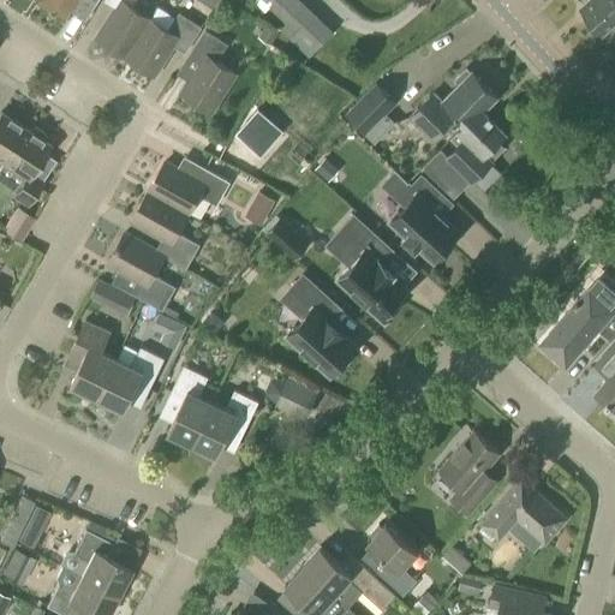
[(40,0),(40,1),(65,18),(76,0),(93,0),(97,3),(99,0),(40,0)]
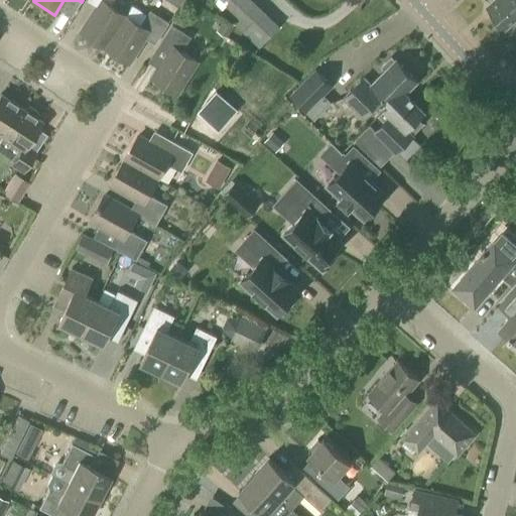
[(105,47),(125,15),(111,6),(114,0),(87,0),(97,7),(81,32),(105,47)]
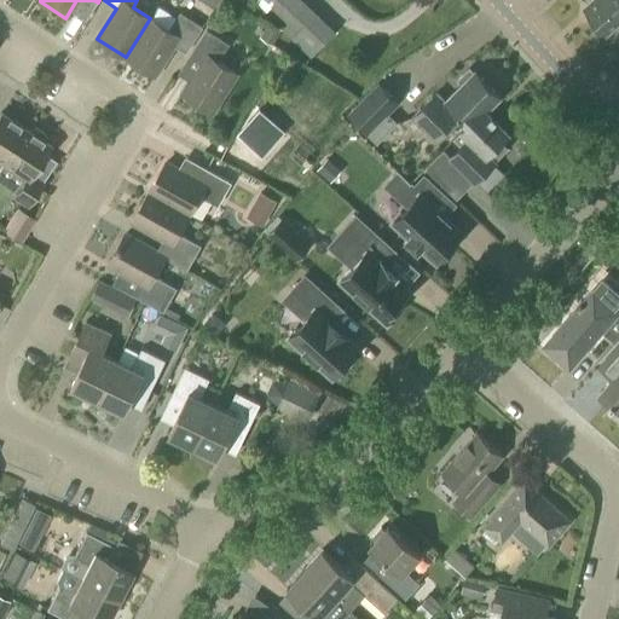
[(201,0),(215,10),(221,0),(201,0)]
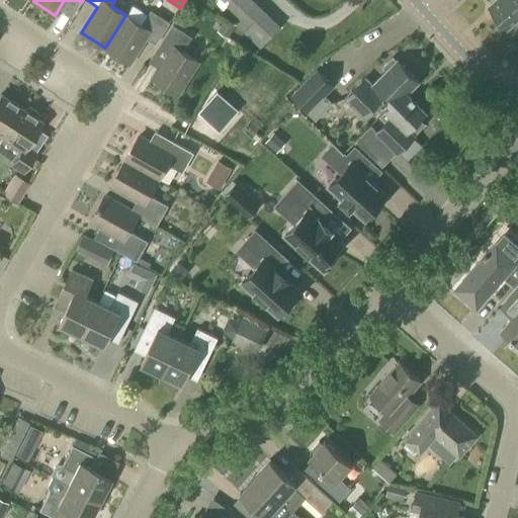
[(227,0),(229,2),(226,5),(247,26),(242,31),(260,49),(280,26),(252,0),(227,0)]
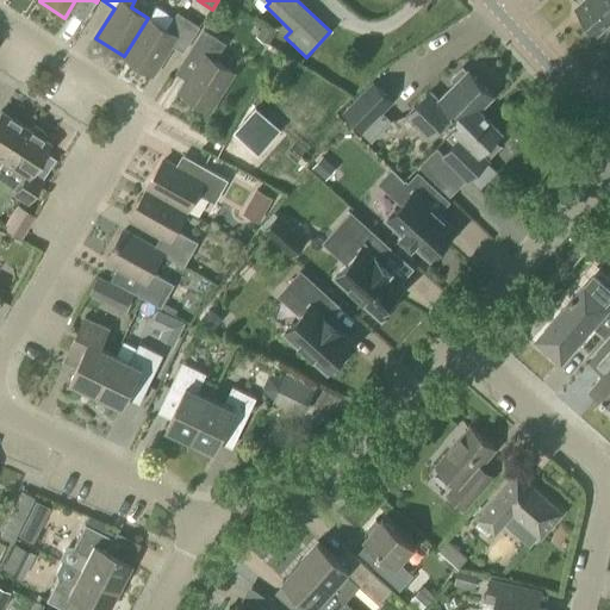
[(609,0),(585,0),(576,8),(597,33),(609,22),(609,18),(601,8),(609,0)]
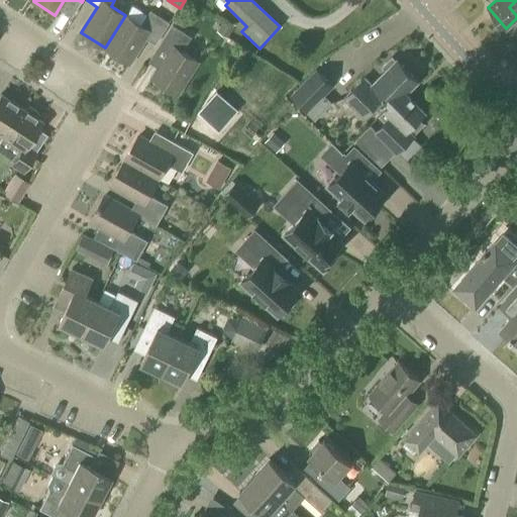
[(125,15),(105,47),(128,63),(144,38),(156,44),(170,23),(149,9),(139,24),(125,15)]
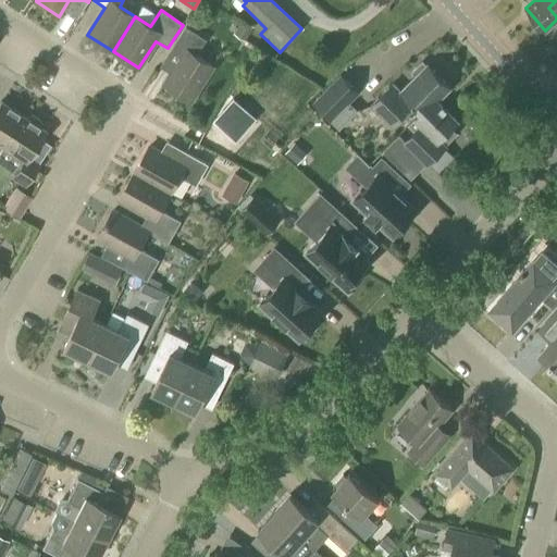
[(189,101),(212,66),(196,56),(207,39),(186,26),(160,66),(171,74),(164,85),(189,101)]
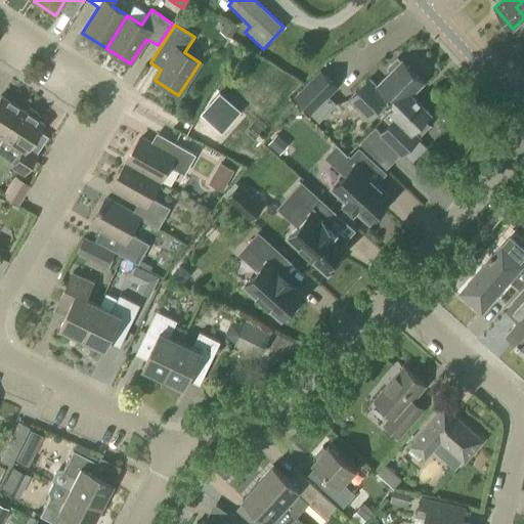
[(410,95),(424,83),(402,60),(401,61),(397,57),(387,68),(391,72),(377,86),(369,79),(348,100),(367,119),(389,98),(396,105),(398,107),(410,95)]
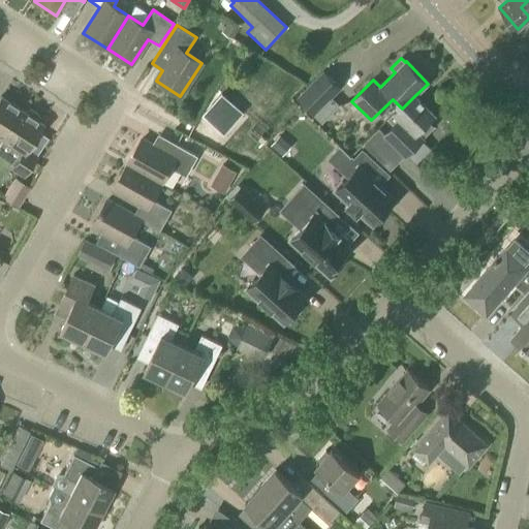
[(341,88),(323,70),(297,98),(322,124),(339,105),(332,98),(341,88)]
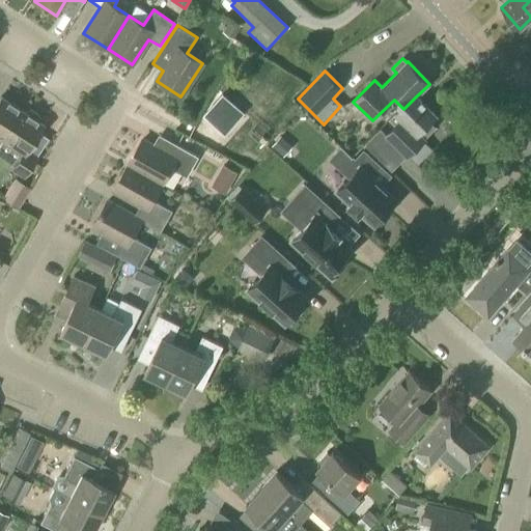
[(0,138),(2,140),(21,111),(1,96),(0,98),(0,138)]
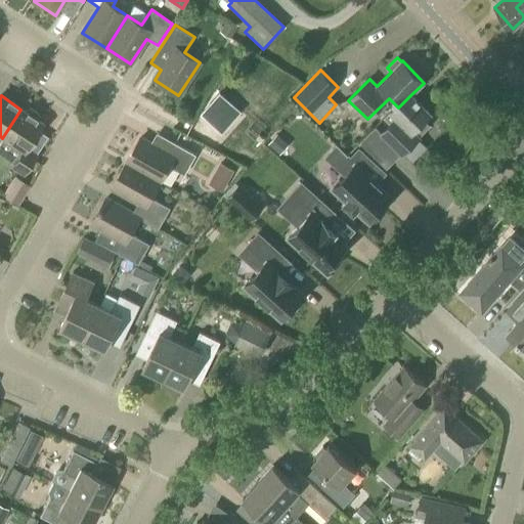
[(430,114),(410,95),(398,107),(396,105),(384,118),(389,124),(380,132),(402,155),(430,126),(424,120),(430,114)]
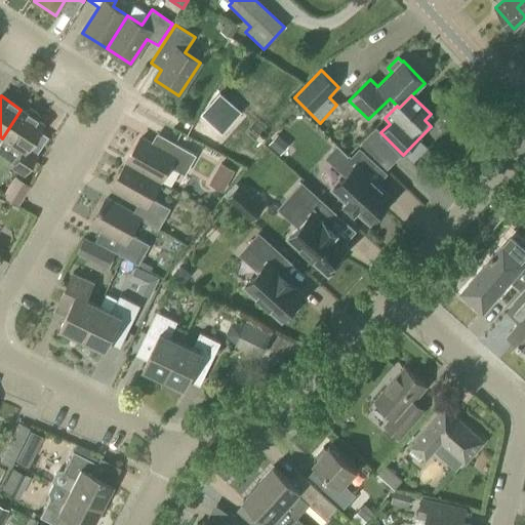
[(21,110),(2,138),(22,151),(11,167),(23,174),(36,154),(26,147),(42,123),(37,120),(38,114),(29,109),(24,111),(21,110)]
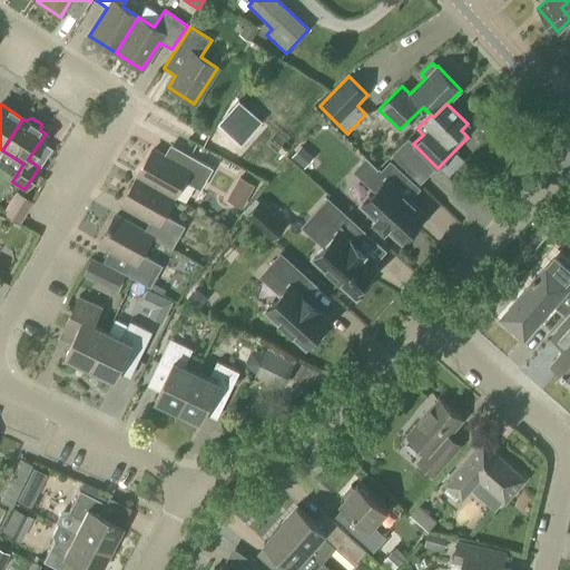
[(137,177),(174,198),(184,180),(194,186),(198,177),(206,180),(213,168),(188,155),(182,166),(153,150),(137,177)]
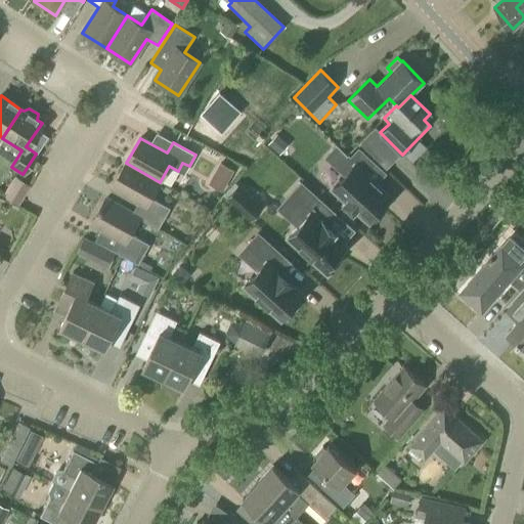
[(368,221),(391,198),(364,174),(374,164),(358,149),(338,173),(343,177),(333,188),(346,201),(343,204),(353,213),(356,210),(368,221)]
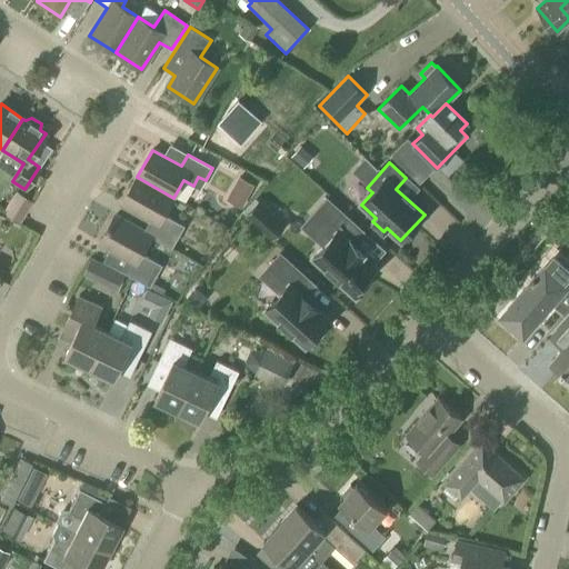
[(163,215),(173,198),(137,177),(121,203),(150,220),(143,231),(151,237),(172,248),(179,236),(168,230),(173,220),(163,215)]
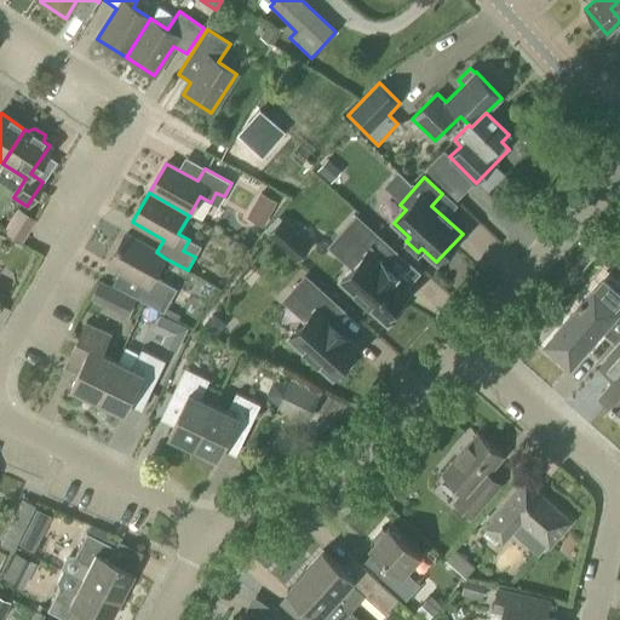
[(276,202),(260,193),(253,205),(269,214),(276,202)]
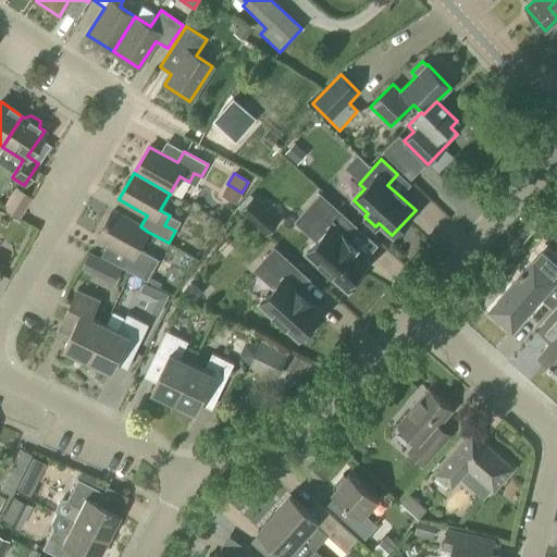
[(19,219),(32,197),(14,187),(1,209),(19,219)]
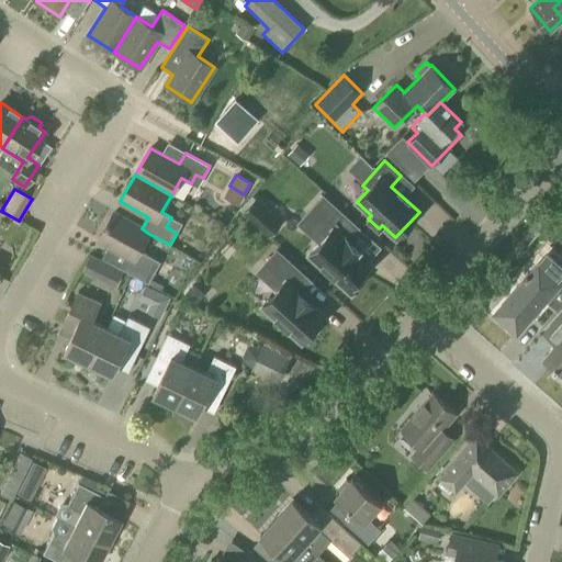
[(351,293),(361,282),(358,279),(371,265),(357,251),(359,249),(348,239),(358,228),(323,197),(311,210),(318,217),(306,231),(319,243),(310,255),(351,293)]
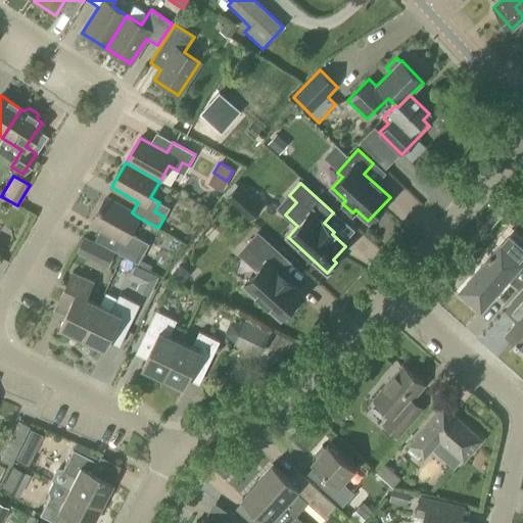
[(238,209),(250,195),(238,185),(226,198),(238,209)]
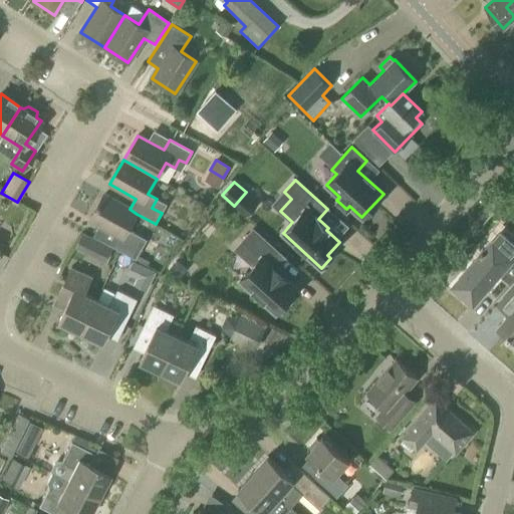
[(136,259),(142,248),(132,243),(137,234),(127,229),(137,214),(131,210),(130,209),(103,195),(89,219),(115,234),(109,244),(136,259)]
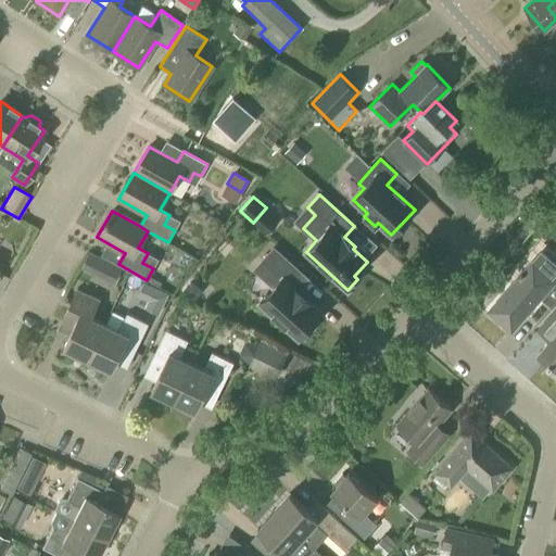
[(291,287),(288,283),(299,272),(274,249),(262,262),(281,279),(260,303),(299,338),(300,337),(304,340),(313,330),(308,327),(320,313),(312,305),(313,304),(292,286),(291,287)]
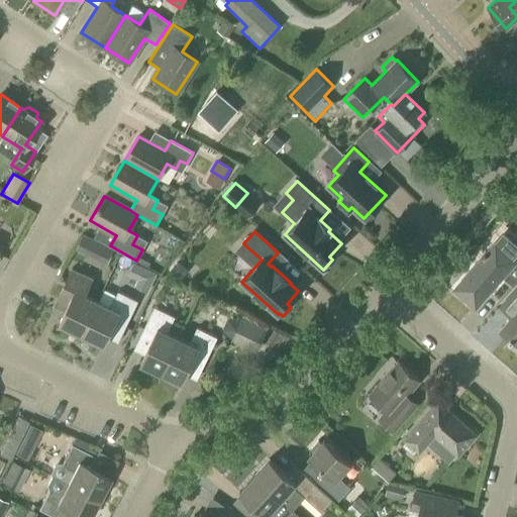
[(106,264),(114,249),(83,234),(76,249),(106,264)]
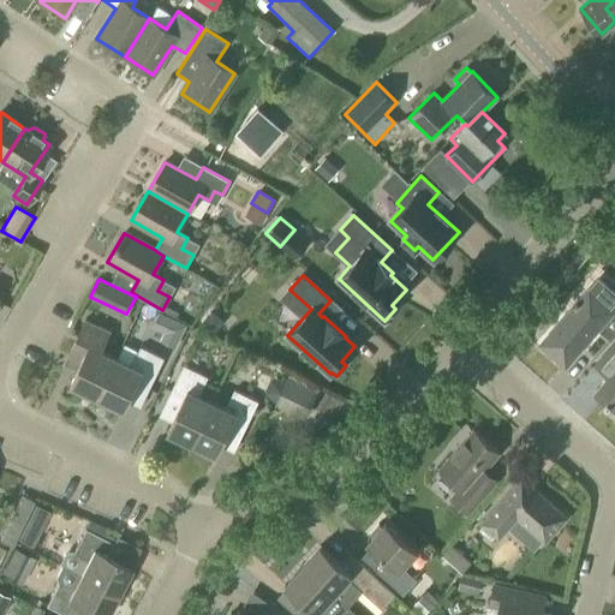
[(614,293),(598,279),(578,302),(575,299),(572,304),(574,305),(541,344),(565,365),(596,329),(610,341),(614,335),(614,293)]
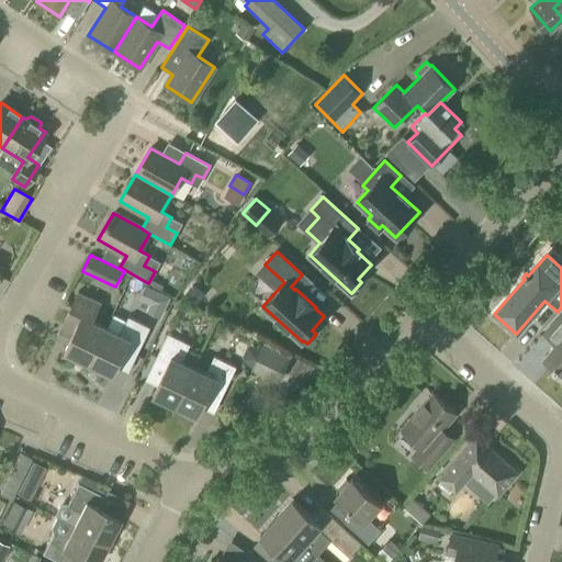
[(170,296),(145,285),(138,300),(148,304),(145,312),(160,318),(170,296)]
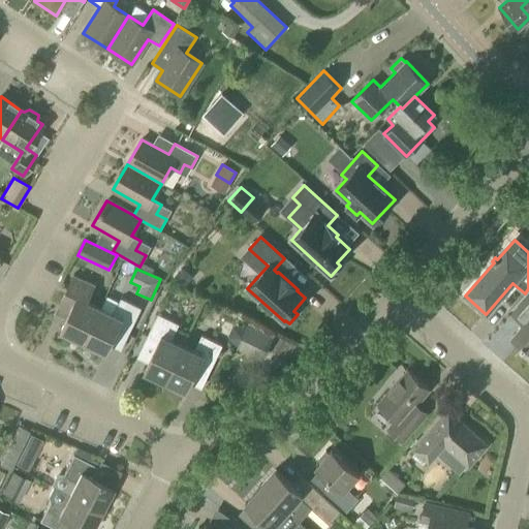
[(83,342),(99,308),(86,302),(94,285),(73,276),(61,302),(72,307),(61,331),(83,342)]
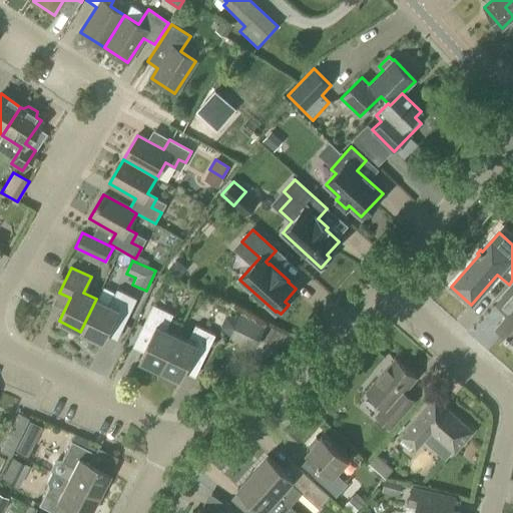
[(512,286),(508,292),(512,295),(512,307),(496,326),(512,340),(512,286)]
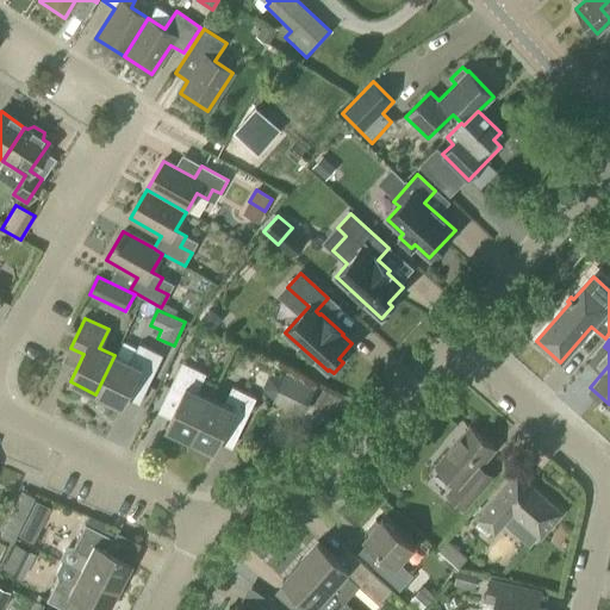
[(114,355),(95,394),(122,406),(136,379),(149,385),(163,355),(139,344),(131,363),(114,355)]
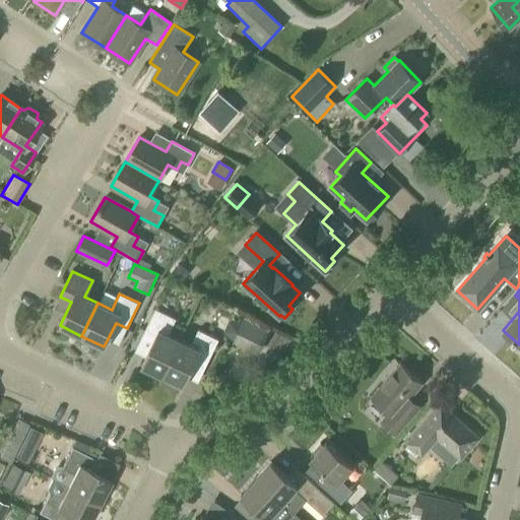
[(161,375),(179,339),(169,334),(176,318),(155,309),(143,334),(153,339),(141,365),(161,375)]
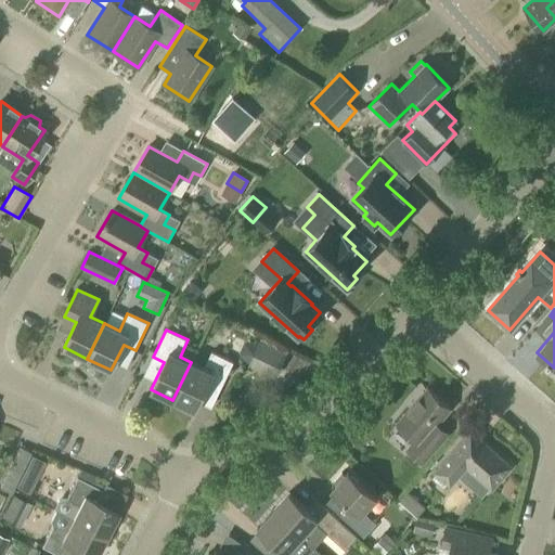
[(273,376),(284,351),(259,340),(248,365),(273,376)]
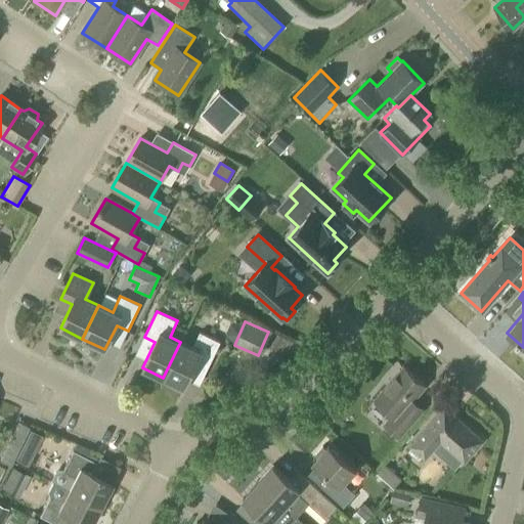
[(180,342),(163,378),(184,388),(197,362),(208,367),(220,342),(200,332),(191,348),(180,342)]
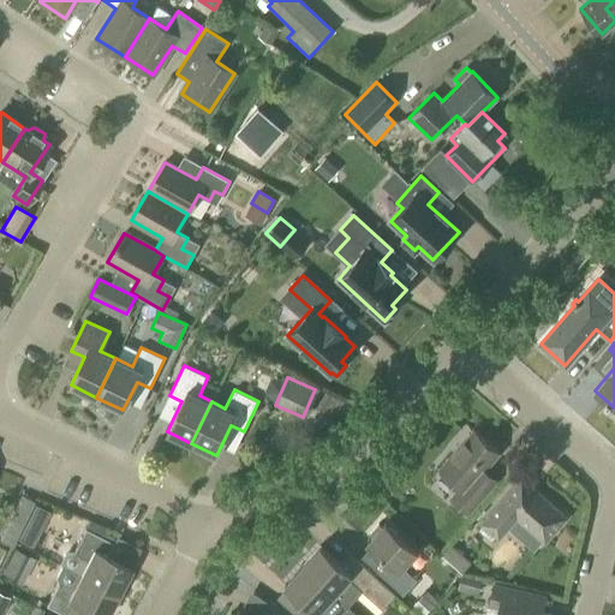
[(323,389),(320,400),(350,412),(353,402),(323,389)]
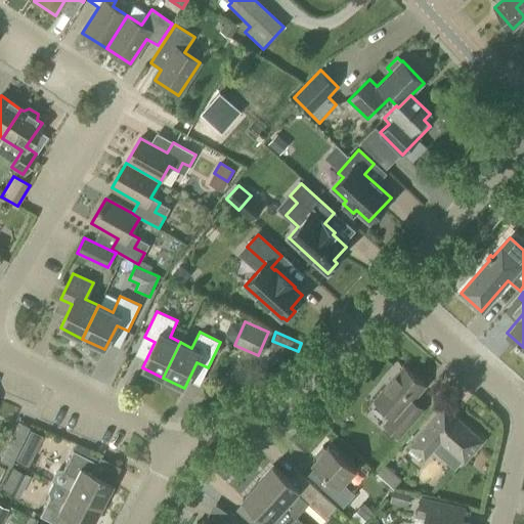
[(387,427),(398,436),(422,409),(410,400),(424,386),(403,367),(375,400),(395,418),(387,427)]
